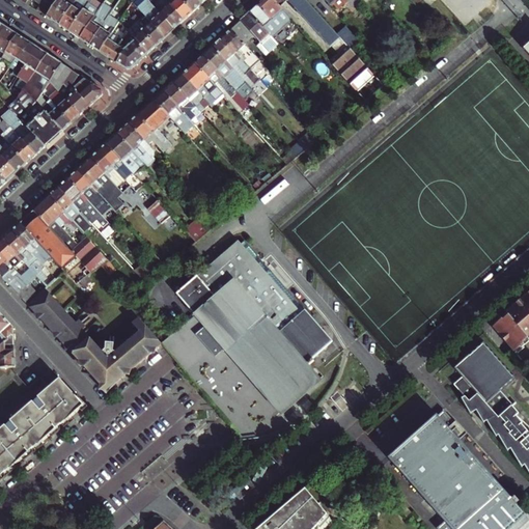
[(39,0),(38,2),(35,7),(45,14),(52,3),(47,0),(39,0)]
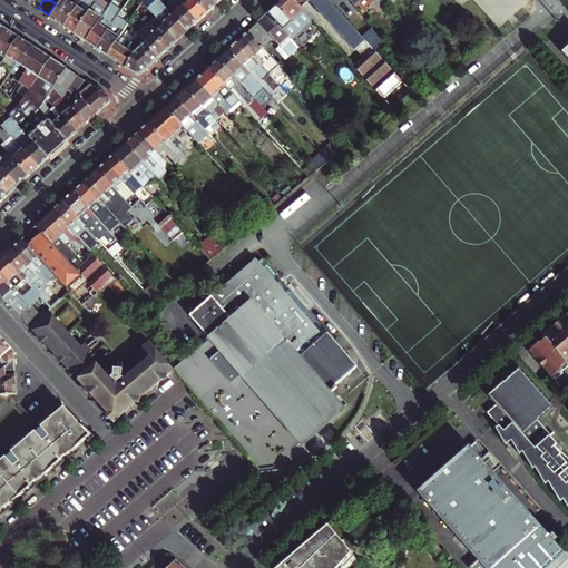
[(61,23),(76,0),(68,0),(58,0),(56,3),(48,15),(61,23)]
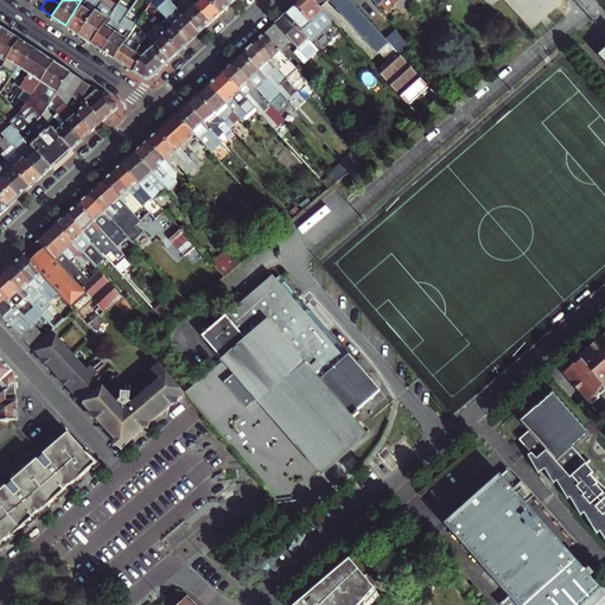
[(77,32),(90,12),(86,8),(90,0),(81,0),(65,25),(77,32)]
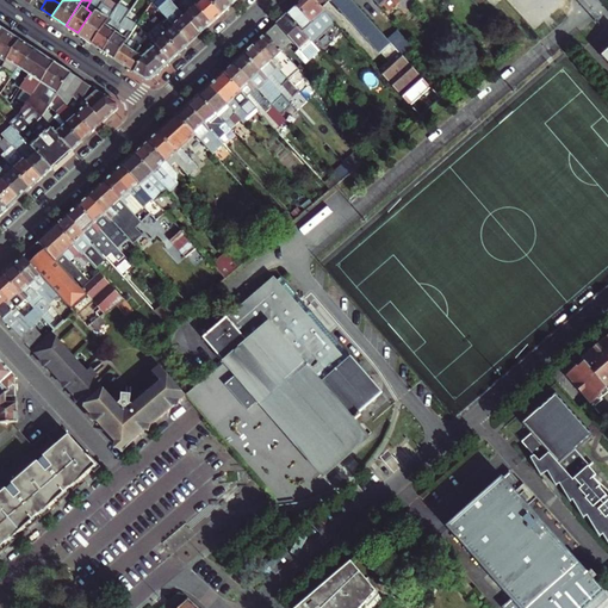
[(90,41),(109,13),(112,8),(117,0),(106,0),(105,2),(99,12),(93,8),(91,12),(78,32),(90,41)]
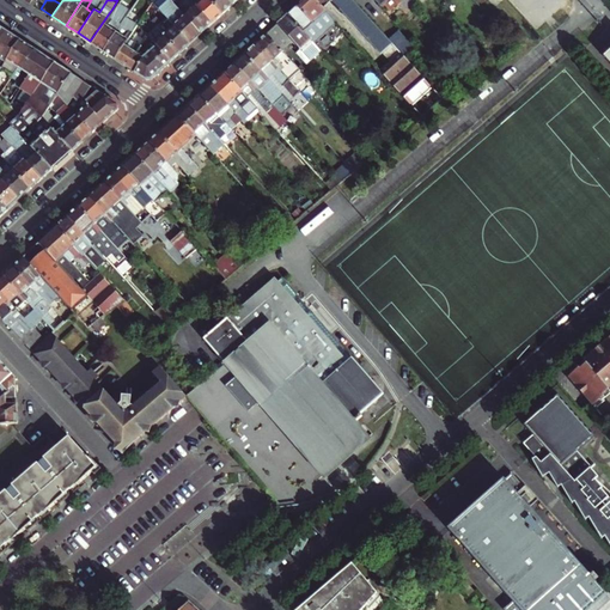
[(93,8),(97,4),(91,0),(86,8),(91,12),(93,8)]
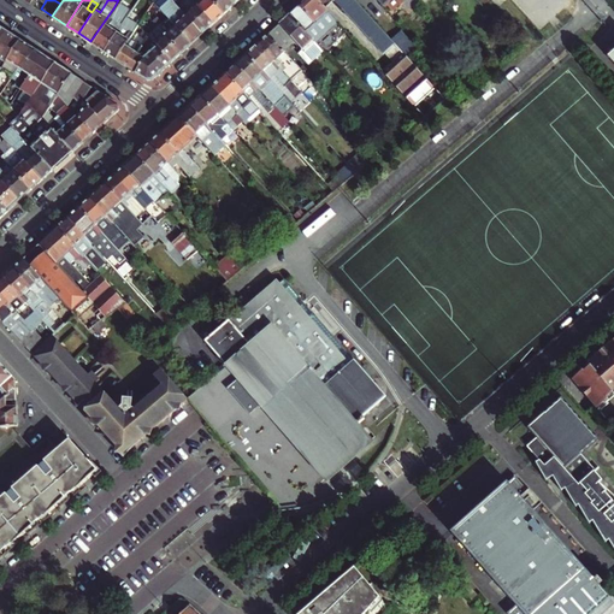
[(98,4),(94,9),(100,12),(106,3),(102,0),(99,0),(98,4)]
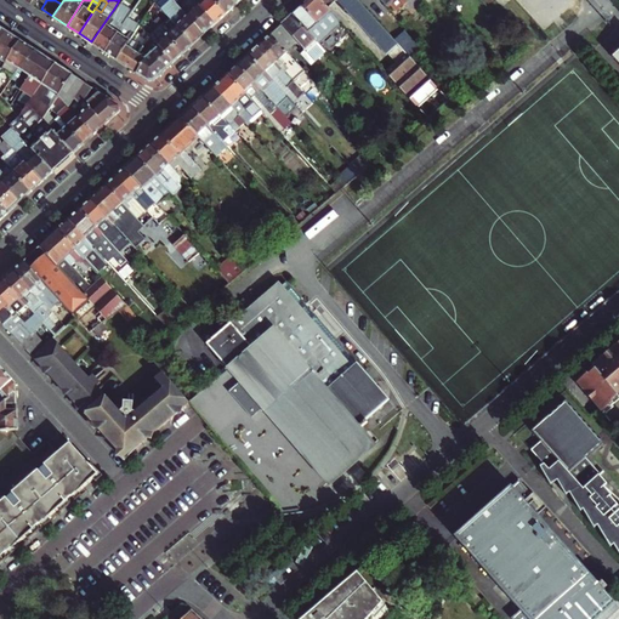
[(153,0),(162,9),(192,41),(203,30),(177,3),(175,0),(153,0)]
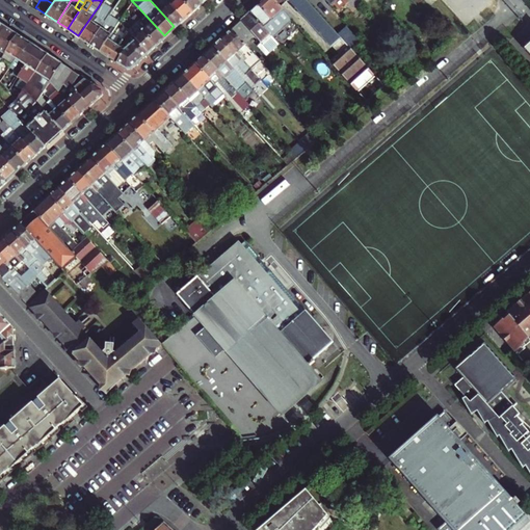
[(154,0),(152,2),(174,26),(182,19),(165,0),(154,0)]
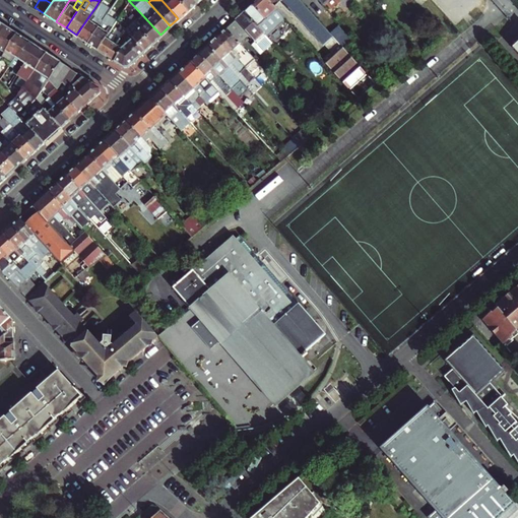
[(162,0),(178,18),(187,9),(179,0),(162,0)]
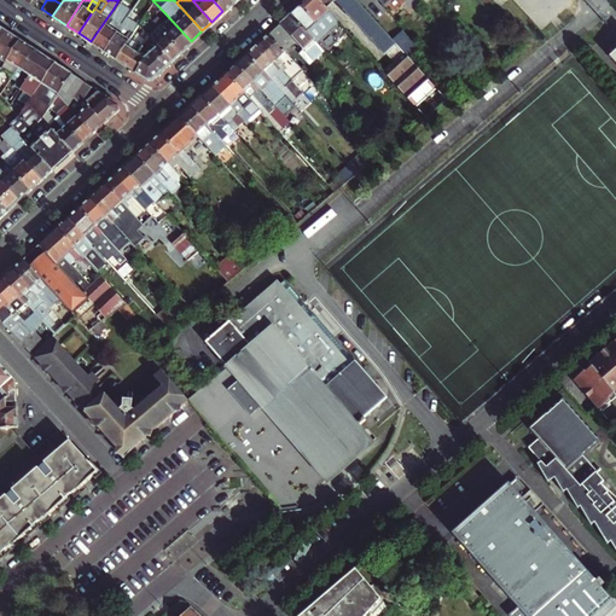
[(213,0),(222,11),(233,3),(231,0),(213,0)]
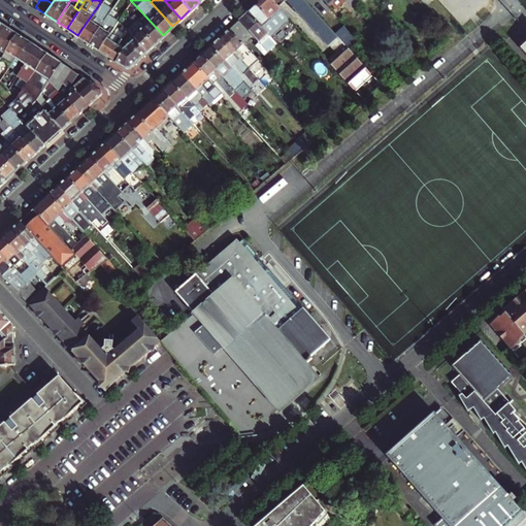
[(262,27),(269,21),(267,18),(276,9),(277,10),(280,8),(271,0),(258,0),(247,10),(262,27)]
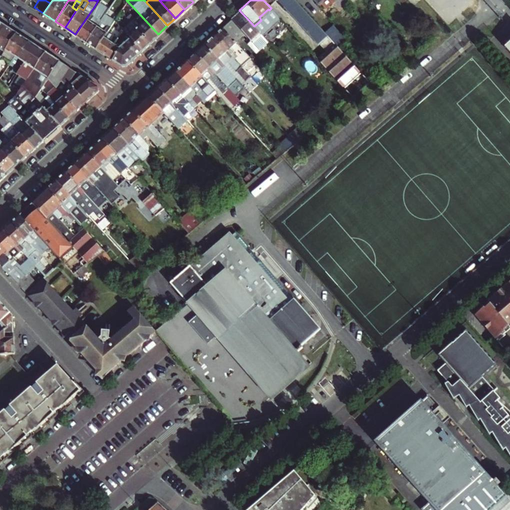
[(333,42),(322,30),(310,17),(294,0),(263,0),(271,8),(352,97),(369,82),(333,42)]
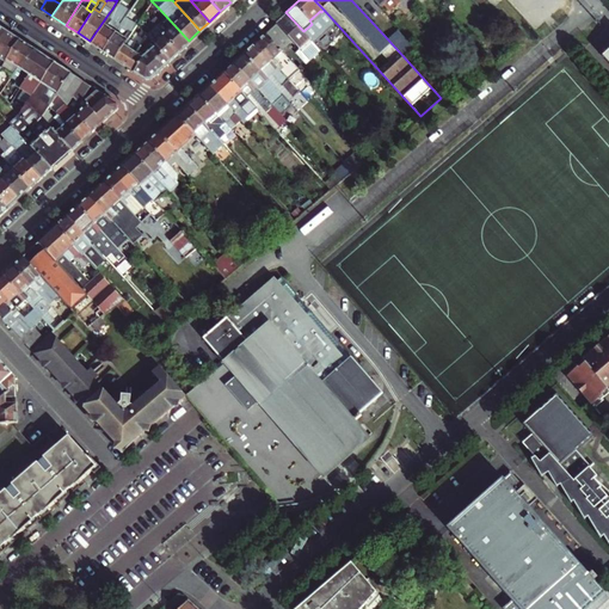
[(535,25),(559,0),(533,0),(521,12),(535,25)]
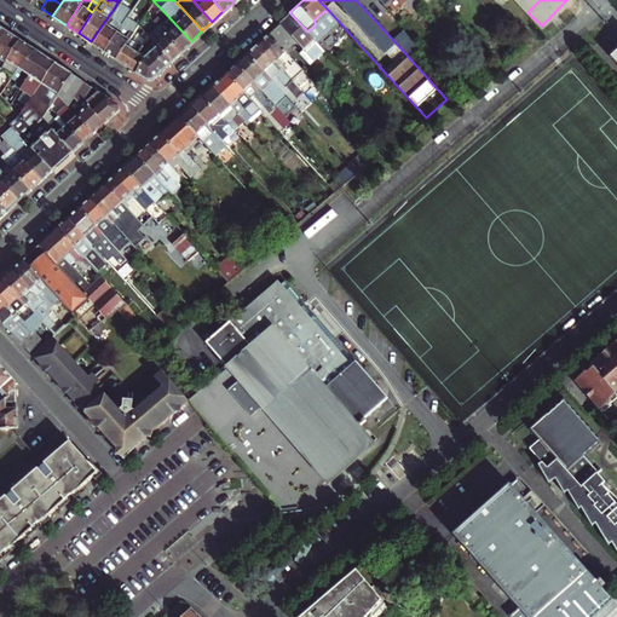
[(126,16),(103,50),(115,57),(137,24),(130,19),(136,12),(131,9),(126,16)]
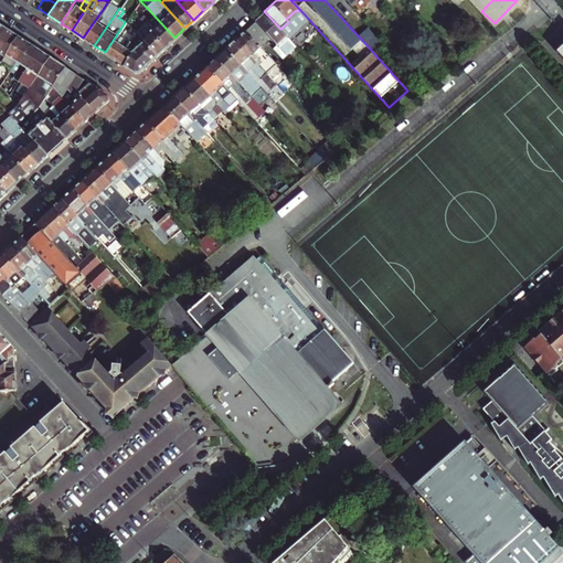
[(104,8),(101,12),(108,18),(110,12),(104,8)]
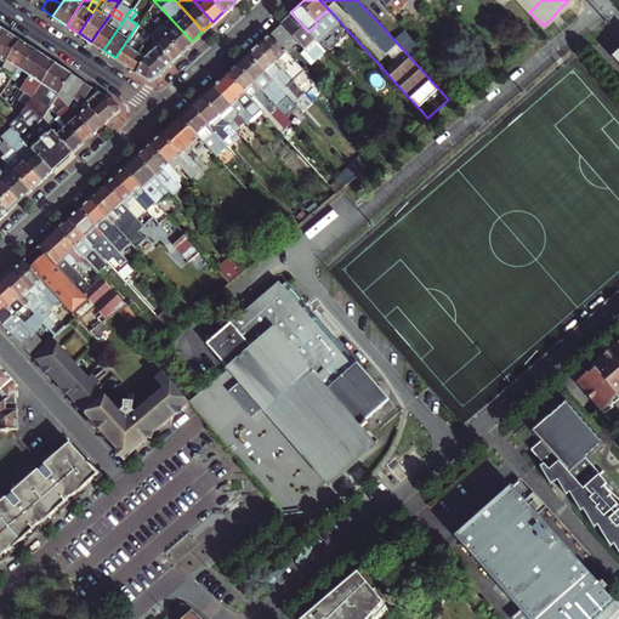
[(162,20),(158,24),(181,51),(192,41),(162,9),(157,13),(162,20)]
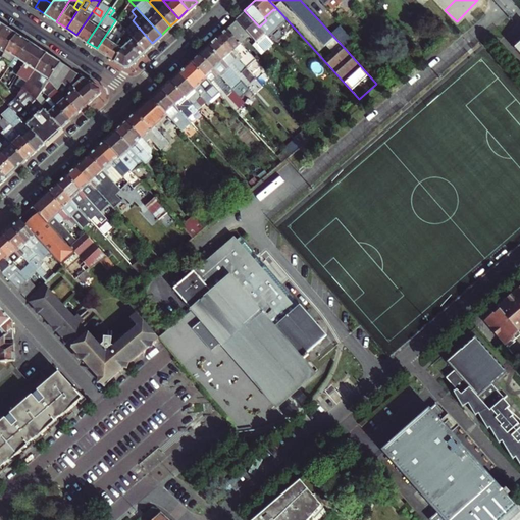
[(244,10),(224,28),(238,41),(247,33),(254,41),(251,44),(260,53),(273,43),(265,33),(259,27),(244,10)]
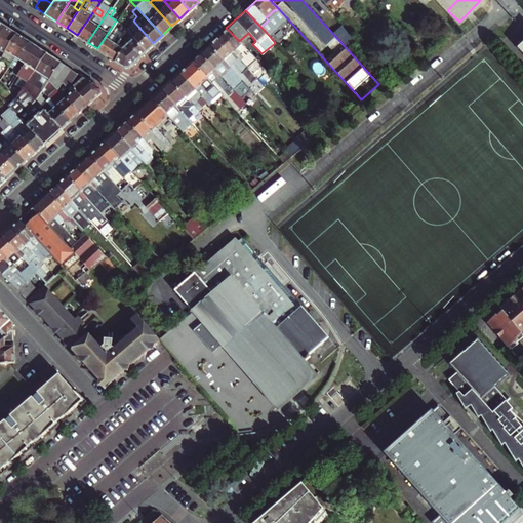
[(77,35),(87,42),(107,13),(103,11),(101,16),(93,11),(77,35)]
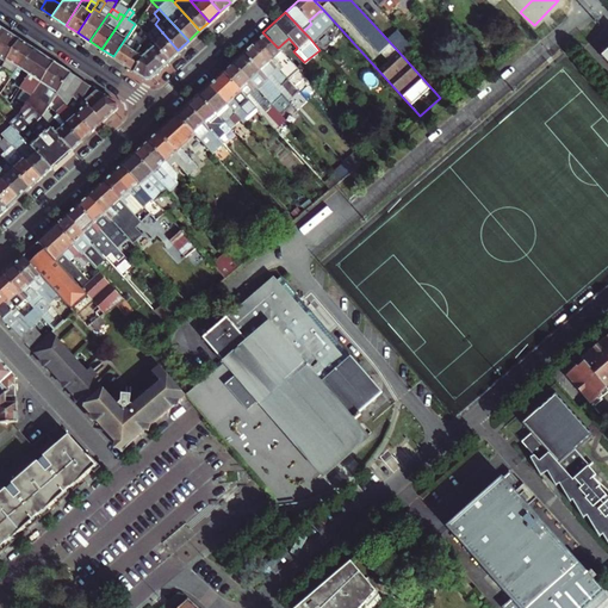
[(138,28),(144,22),(140,17),(135,24),(138,28)]
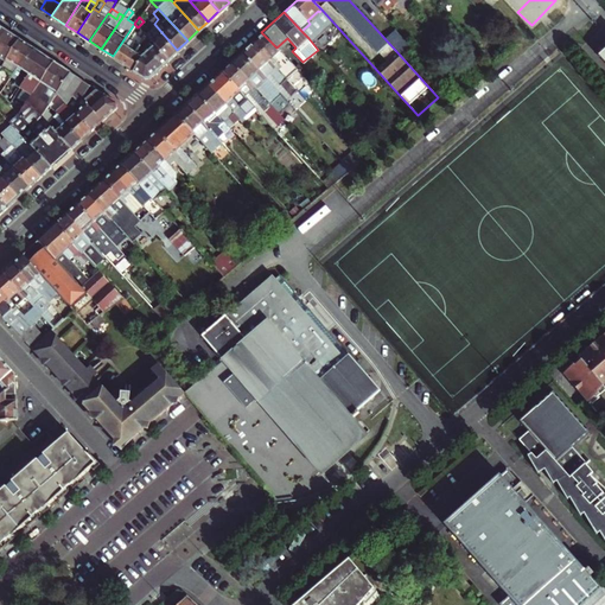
[(140,31),(142,33),(167,59),(177,50),(154,24),(151,27),(144,21),(138,27),(140,31)]
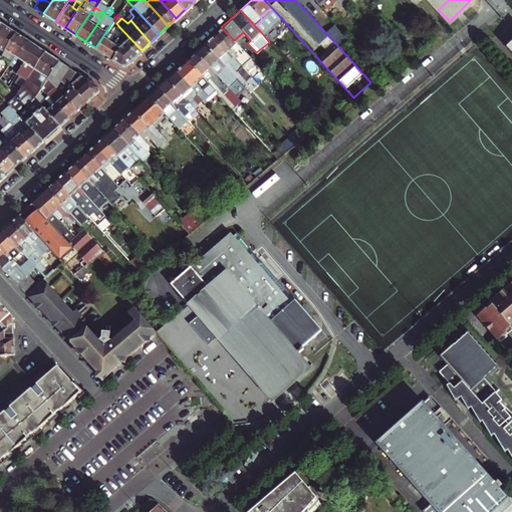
[(116,23),(113,20),(95,47),(111,57),(122,40),(117,37),(110,32),(116,23)]
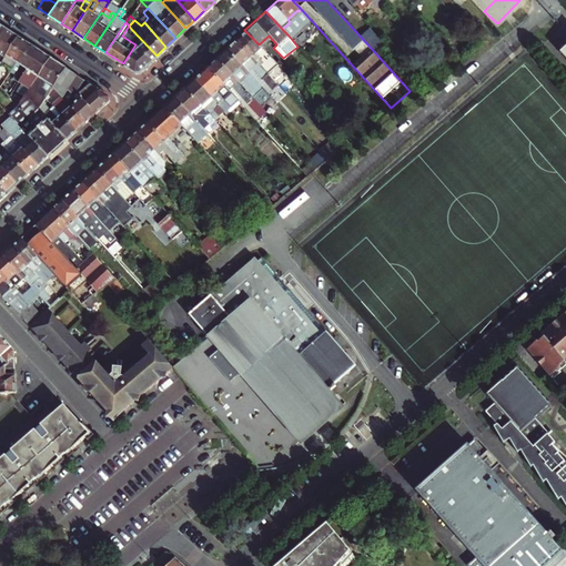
[(296,29),(290,22),(282,29),(289,36),(296,29)]
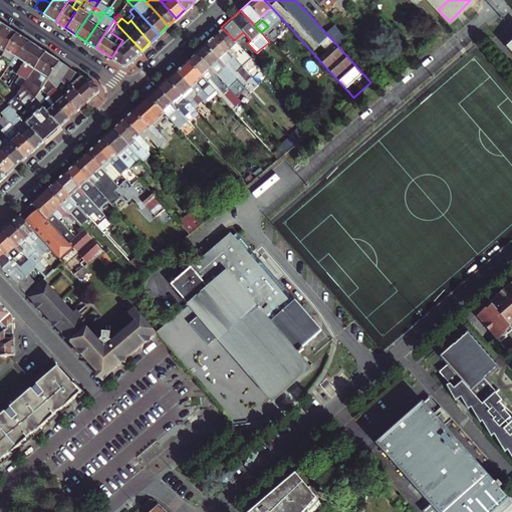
[(329,24),(323,30),(334,42),(340,37),(329,24)]
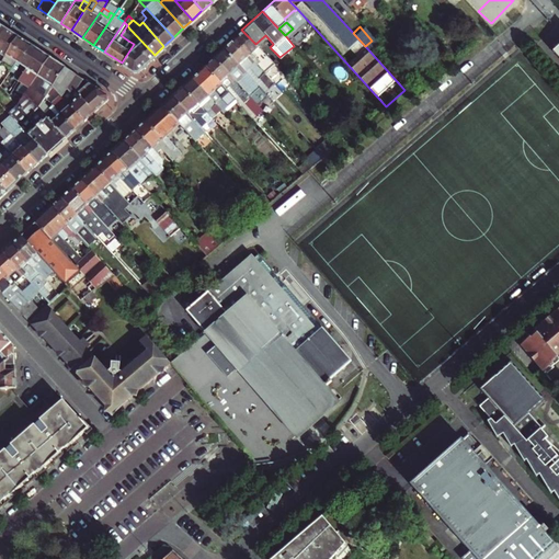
[(4,27),(0,33),(0,55),(3,57),(16,36),(4,27)]
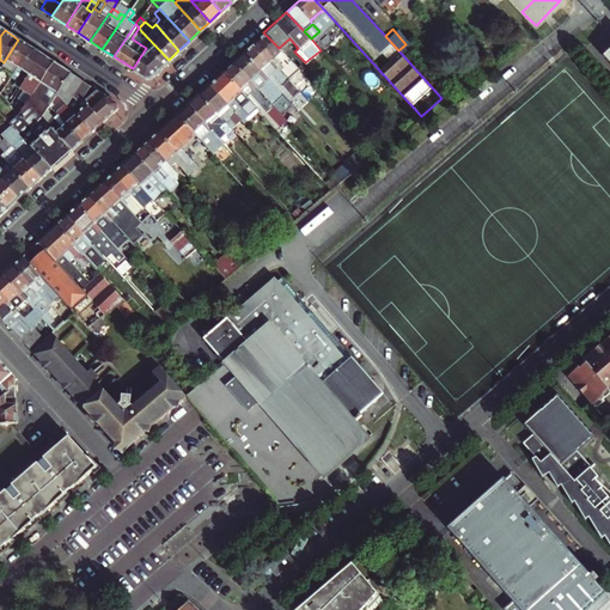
[(287,58),(279,48),(263,32),(254,41),(287,78),(292,74),(293,72),(284,61),(287,58)]
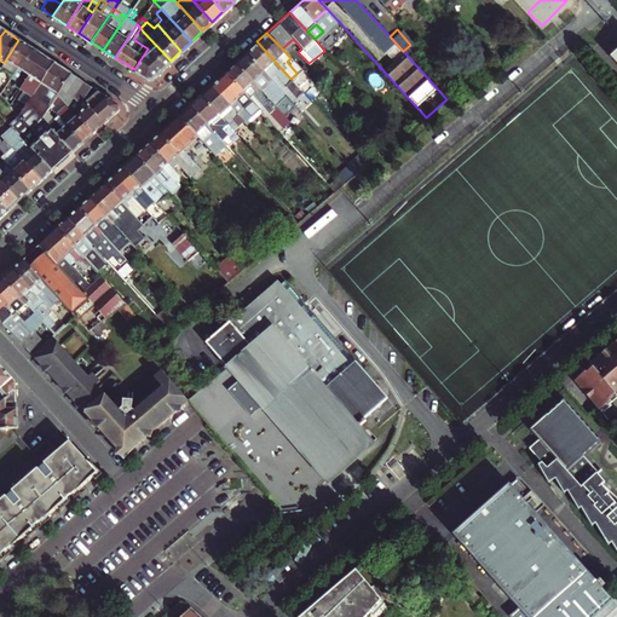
[(153,76),(171,61),(145,34),(143,38),(145,39),(142,45),(148,48),(134,69),(146,78),(153,76)]
